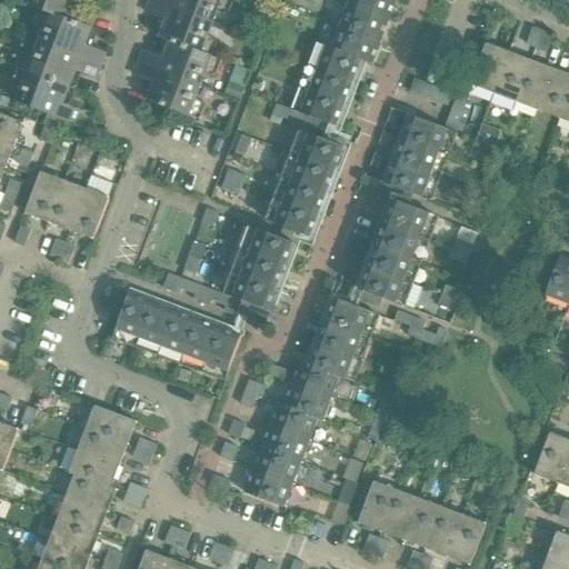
[(78,3),(79,0),(31,0),(29,7),(39,10),(91,29),(96,17),(76,9),(73,10),(71,7),(78,3)]
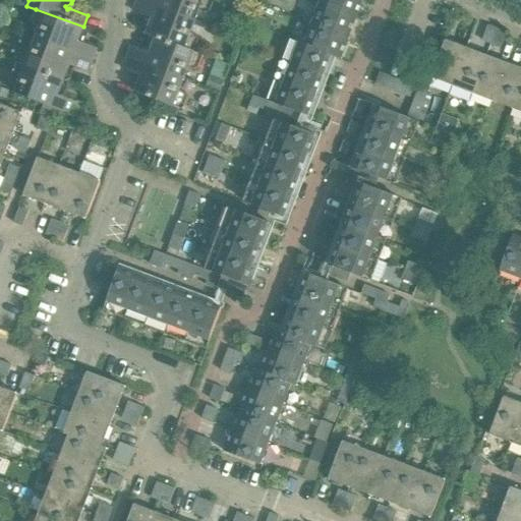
[(210,11),(213,0),(137,0),(138,1),(194,22),(198,11),(205,13),(210,11)]
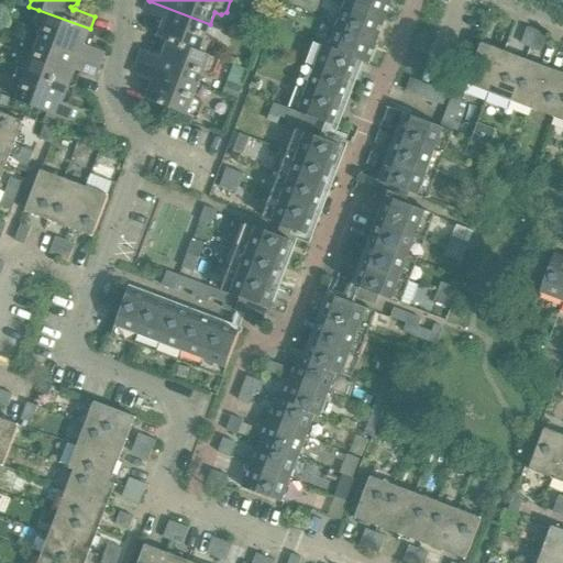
[(384,20),(392,0),(346,0),(345,6),(384,20)]
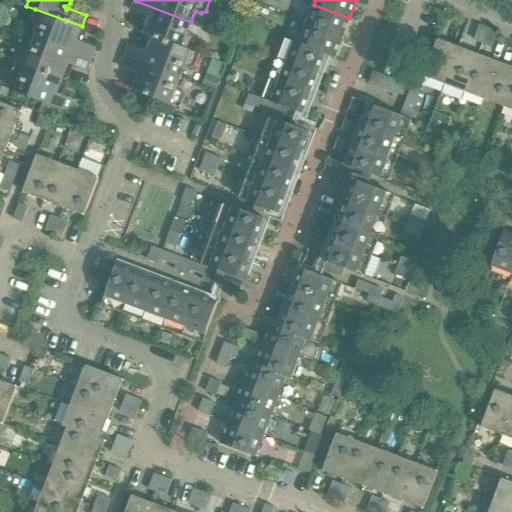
[(187,33),(191,22),(136,1),(131,12),(149,19),(151,17),(153,21),(147,24),(143,35),(153,38),(153,37),(191,51),(195,39),(193,35),(187,33)]
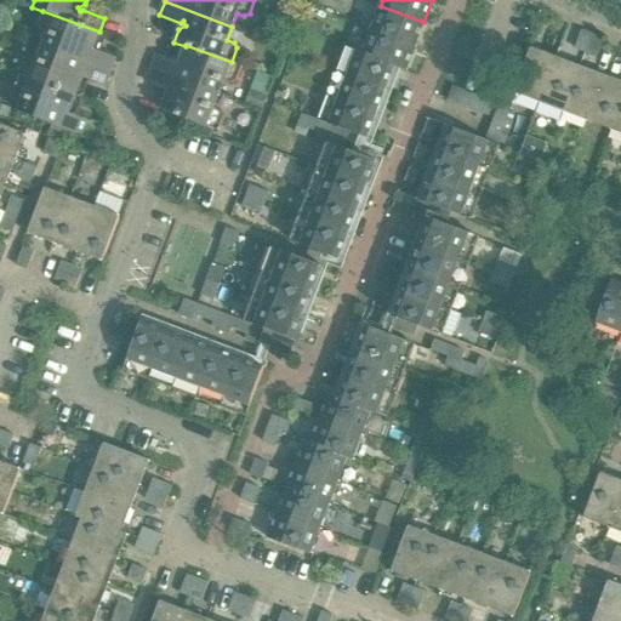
[(415,46),(423,22),(381,6),(371,30),(415,46)]
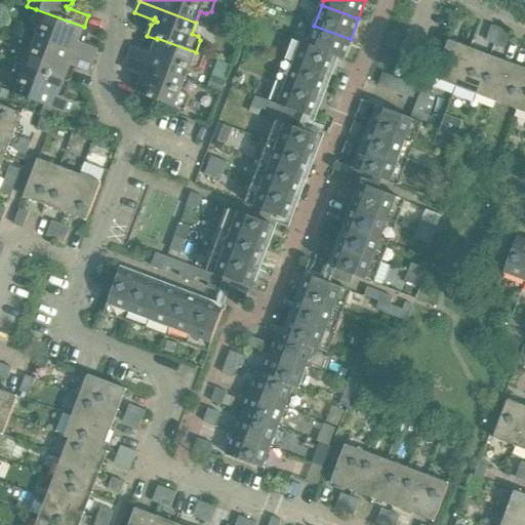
[(80,38),(84,27),(36,9),(32,22),(34,27),(40,29),(36,40),(92,61),(96,49),(79,43),(77,44),(75,40),(80,38)]
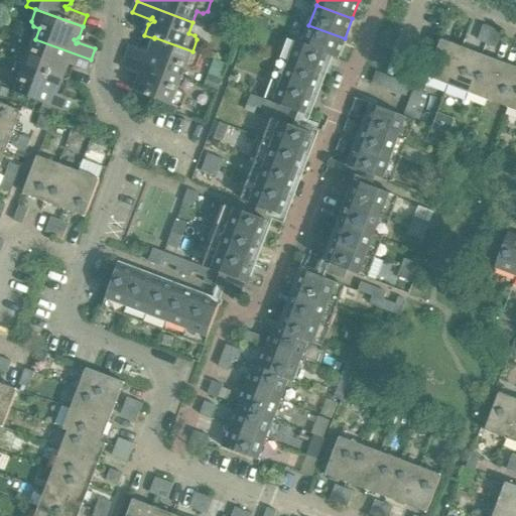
[(256,41),(261,28),(265,30),(269,21),(254,15),(246,37),(256,41)]
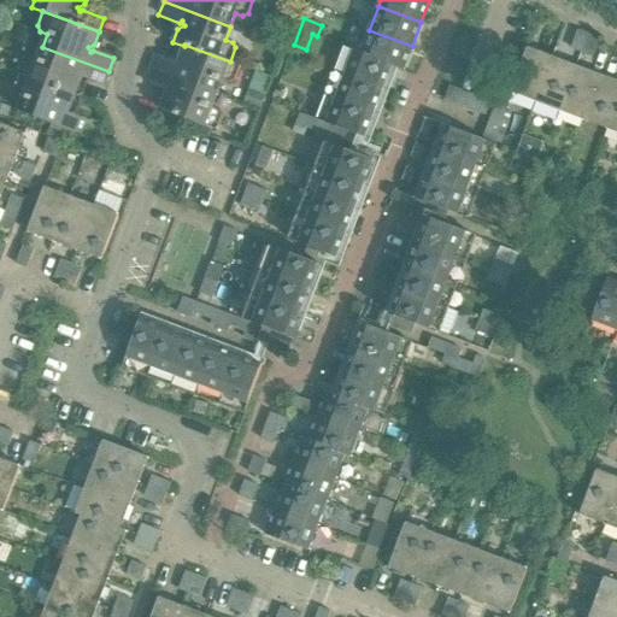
[(403,70),(412,46),(369,30),(360,52),(360,53),(403,70)]
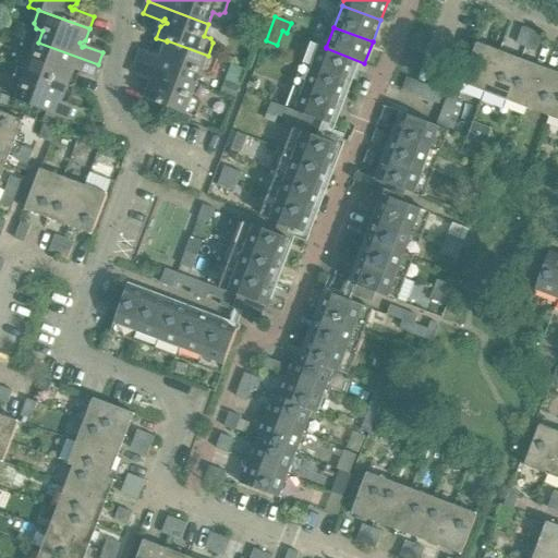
[(525,47),(532,31),(522,27),(517,44),(525,47)]
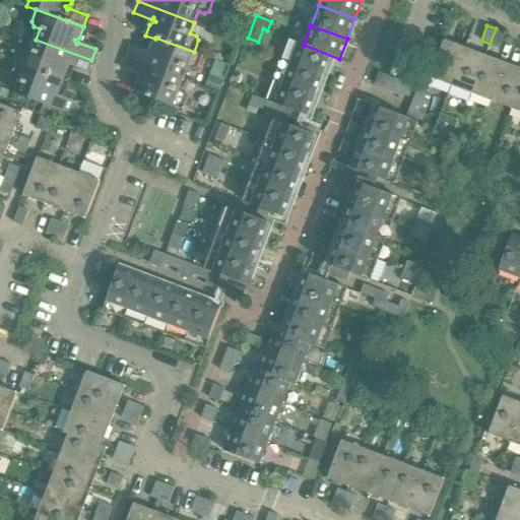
[(499,48),(505,33),(496,28),(490,44),(499,48)]
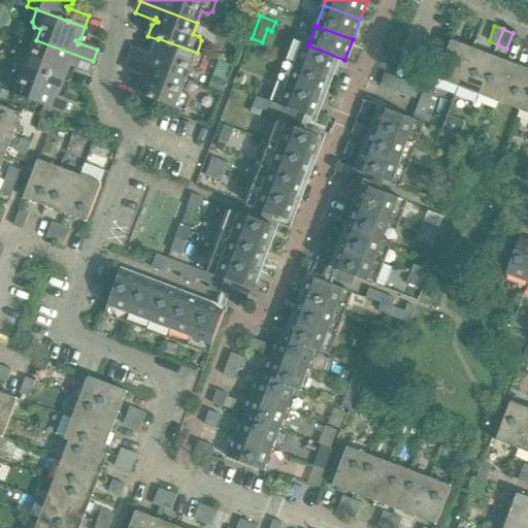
[(201,69),(206,57),(197,53),(158,38),(158,39),(154,50),(156,55),(153,57),(152,54),(133,47),(129,60),(186,80),(190,69),(196,71),(201,69)]
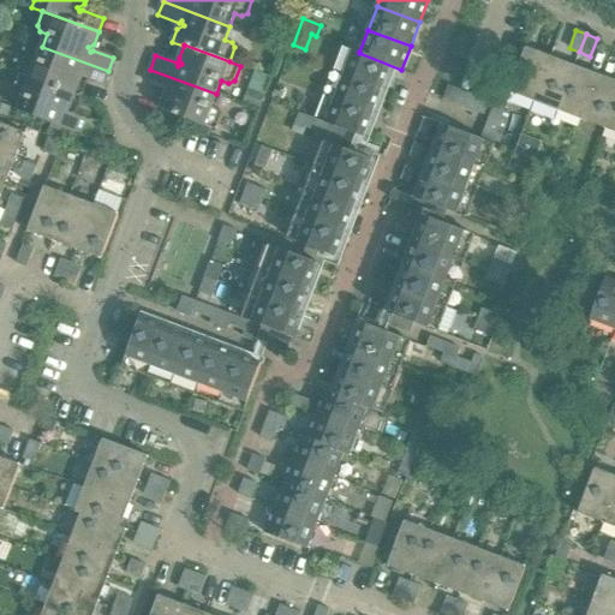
[(108,71),(42,47),(37,60),(30,57),(24,59),(18,73),(75,95),(79,83),(77,76),(81,75),(83,77),(103,85),(108,71)]
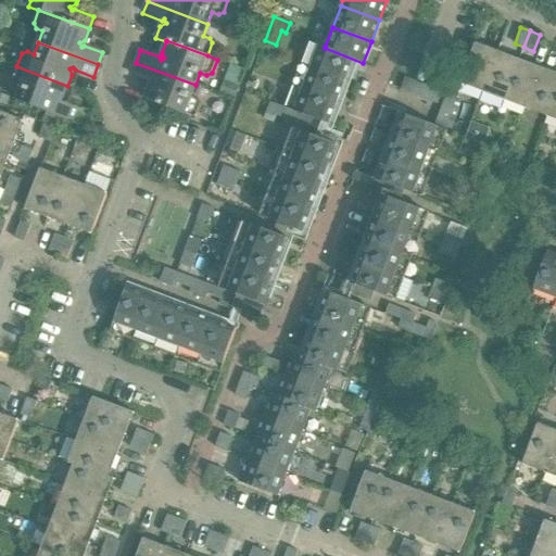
[(328,125),(353,60),(363,64),(363,63),(325,48),(325,47),(315,43),(290,110),(270,102),(264,118),(274,123),(277,115),(330,135),(333,126),(328,125)]
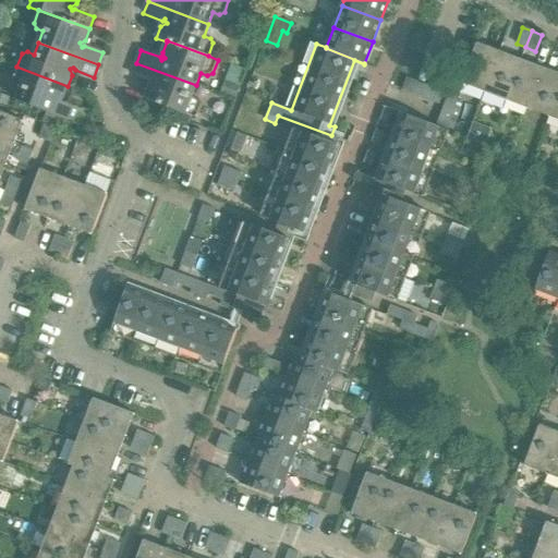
[(485,92),(500,53),(477,45),(462,83),(485,92)]
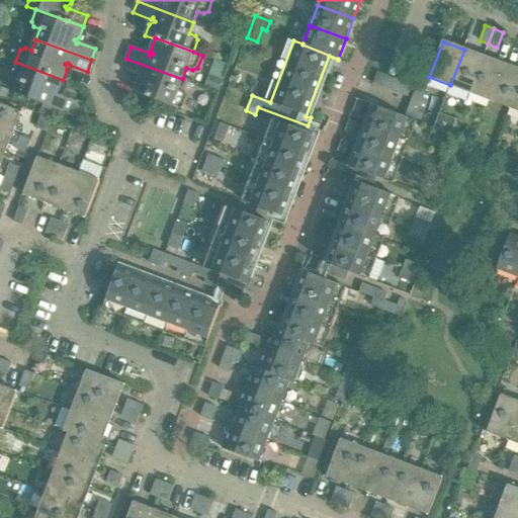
[(469,93),(484,57),(464,50),(450,85),(469,93)]
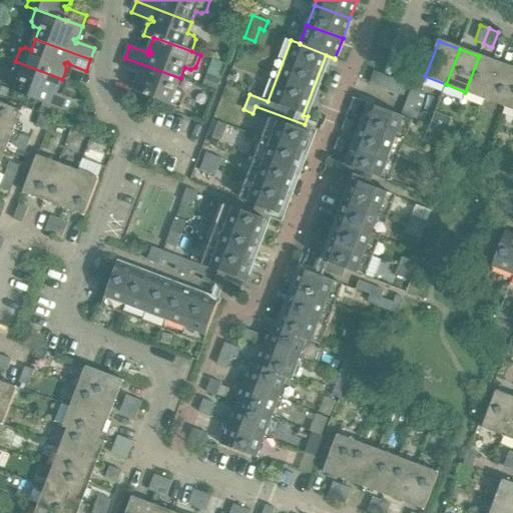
[(485,99),(498,63),(479,56),(465,92),(485,99)]
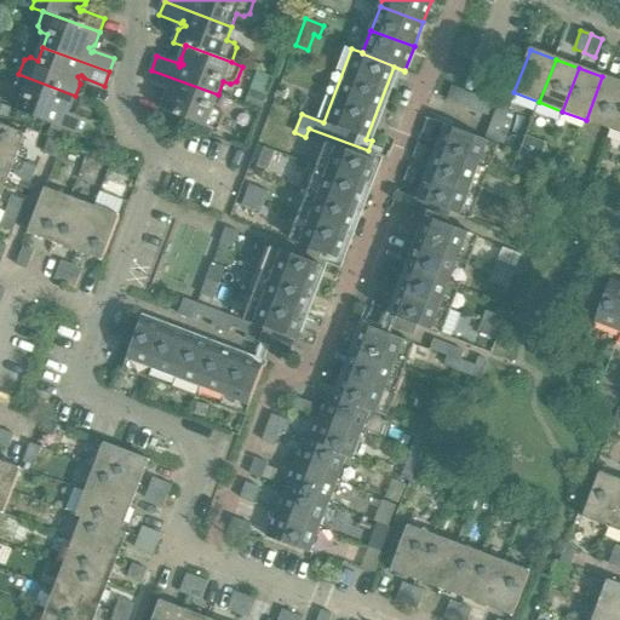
[(213,108),(218,95),(151,70),(147,82),(167,91),(171,90),(173,93),(166,97),(161,110),(218,131),(223,116),(220,110),(213,108)]
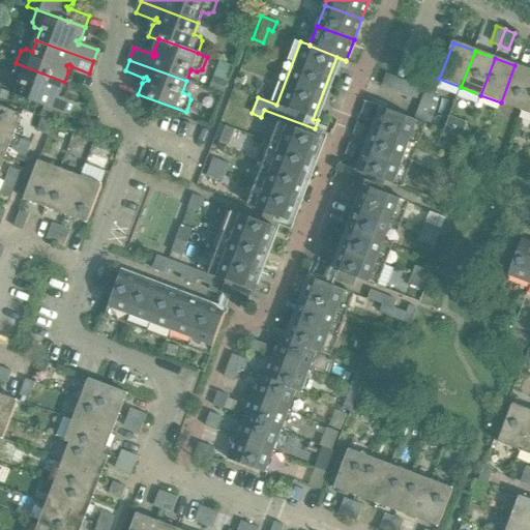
[(60,92),(64,82),(16,63),(11,76),(13,81),(20,84),(16,95),(74,117),(78,105),(59,97),(57,99),(55,95),(60,92)]
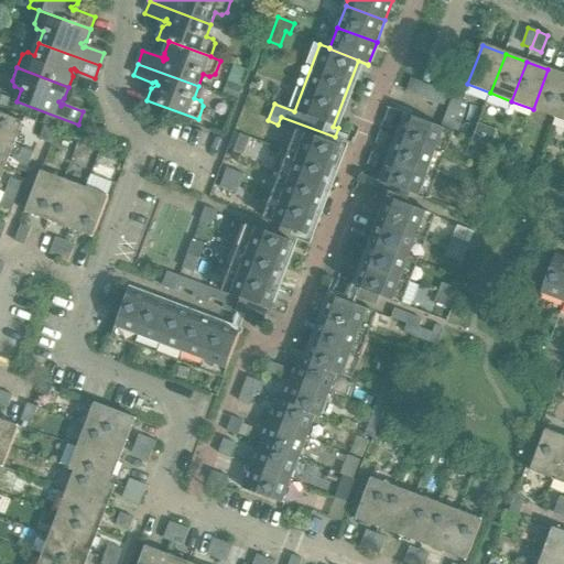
[(555,117),(563,93),(563,76),(548,69),(533,109),(555,117)]
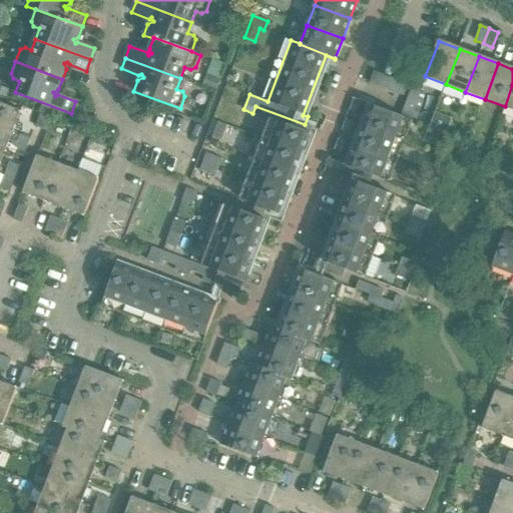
[(408,84),(402,82),(374,72),(370,83),(404,96),(408,84)]
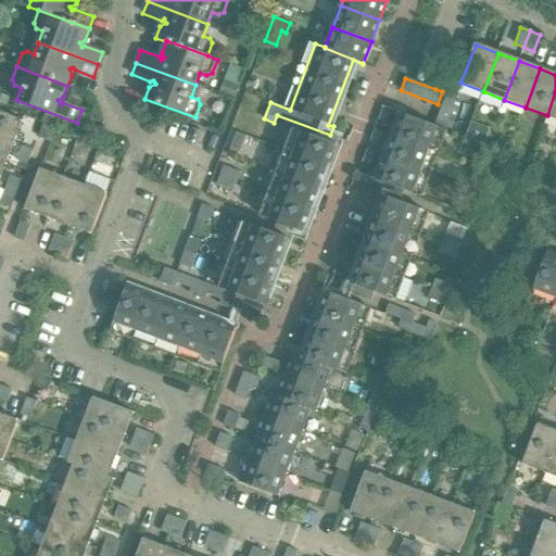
[(447,119),(457,97),(447,93),(434,126),(442,129),(451,133),(454,122),(447,119)]
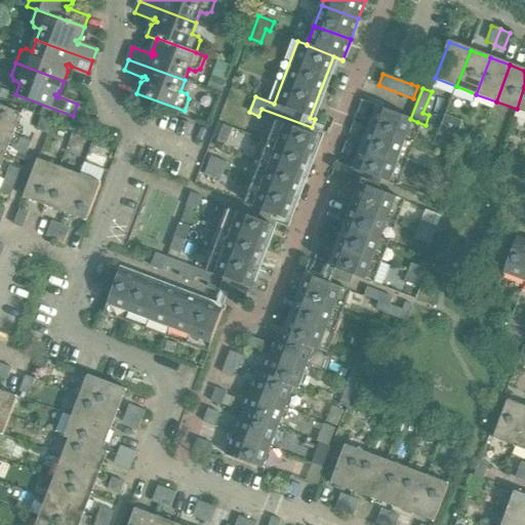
[(365,116),(369,104),(362,101),(357,113),(365,116)]
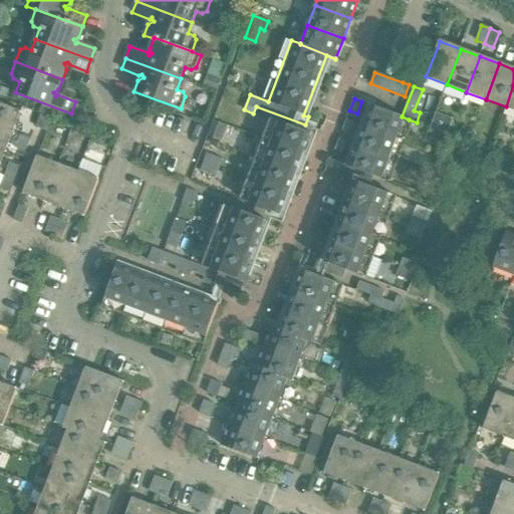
[(20,111),(0,103),(0,126),(12,133),(20,111)]
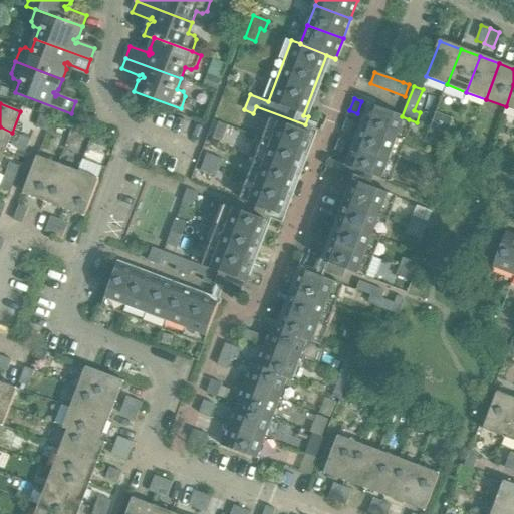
[(386,181),(409,119),(402,116),(373,105),(350,168),(386,181)]
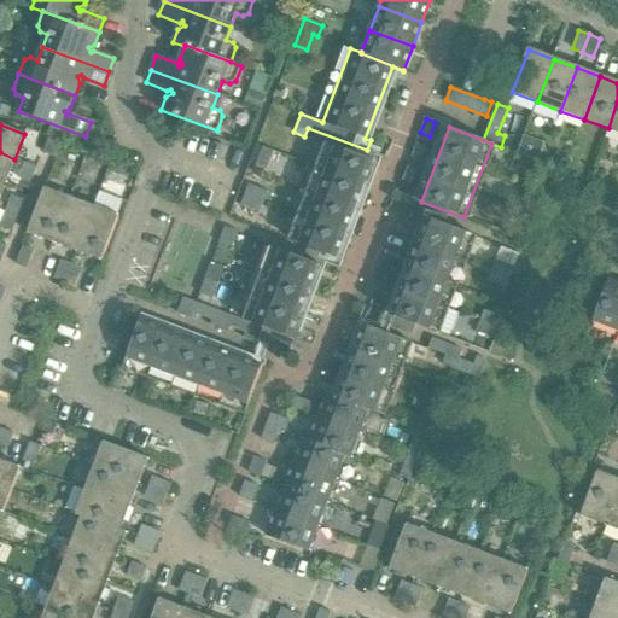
[(56,158),(62,143),(50,138),(44,153),(56,158)]
